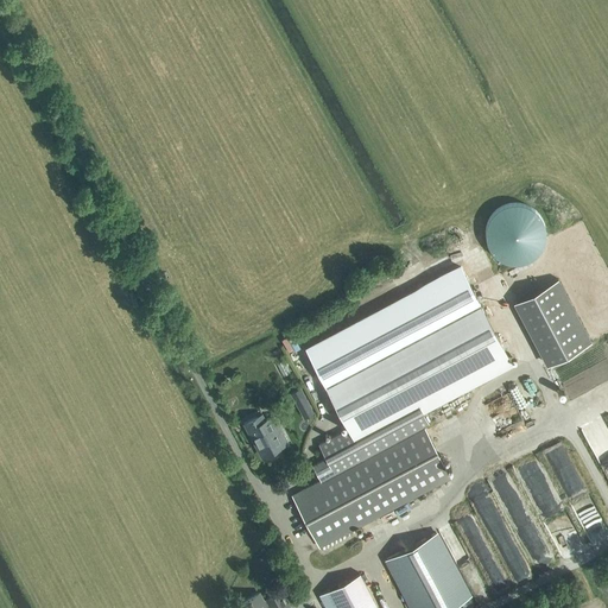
[(486,225),(486,234),(487,242),(491,249),(496,255),(504,260),(512,263),(520,263),(527,260),(534,257),(540,251),(544,245),(546,236),(546,227),(544,219),(539,210),(531,204),(523,201),(513,201),(504,203),(495,208),(489,215),(486,225)]
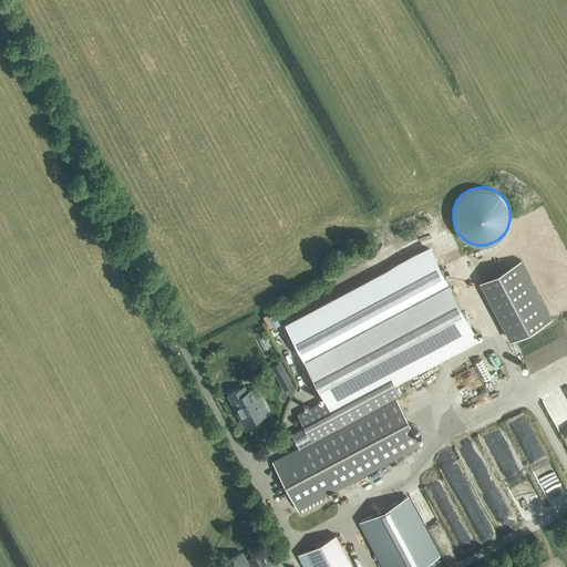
[(299,449),(272,461),(298,511),(422,447),(397,399),(402,397),(392,378),(476,336),(429,247),(288,321),(327,398),(297,413),(303,426),(290,433),(299,449)]
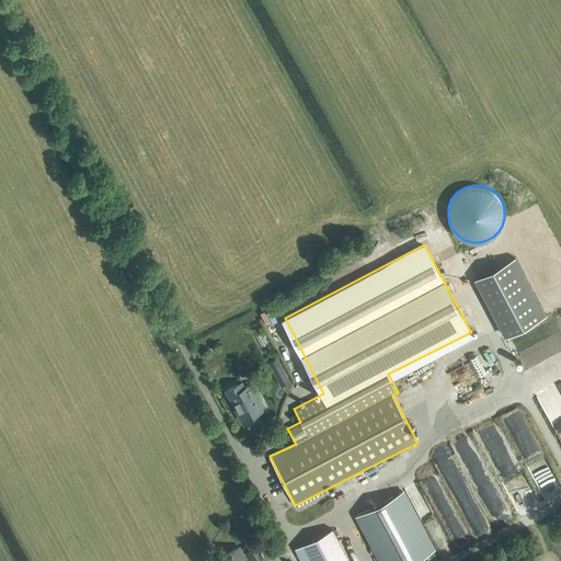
[(515,258),(476,278),(506,336),(546,316),(515,258)]
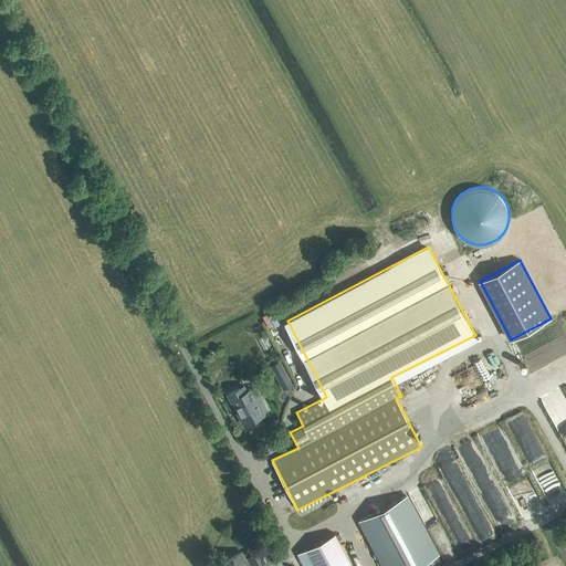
[(280,362),(271,367),(275,375),(284,369),(280,362)]
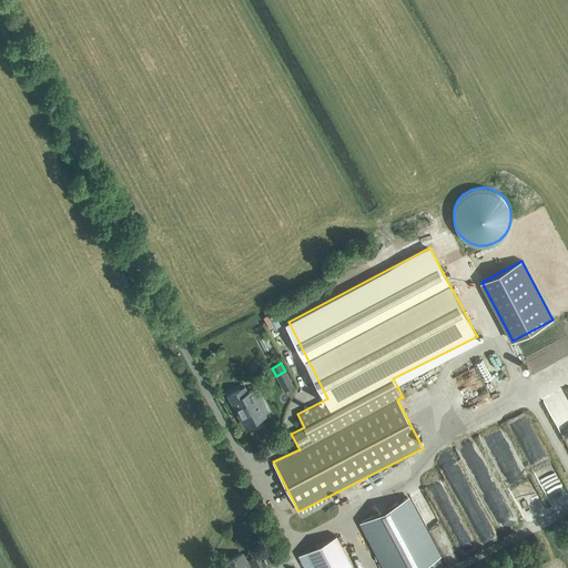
[(247,393),(244,387),(227,396),(235,409),(244,427),(266,415),(265,413),(267,412),(265,405),(256,388),(247,393)]
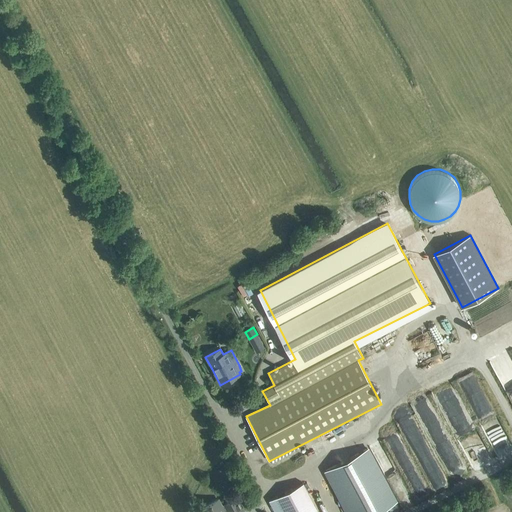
[(442,440),(448,437),(438,415),(426,421),(437,445),(443,442),(442,440)]
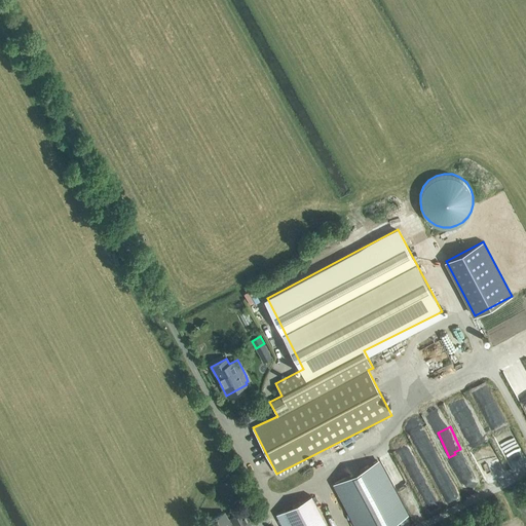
[(489,438),(477,442),(479,449),(484,448),(486,453),(493,451),(489,438)]
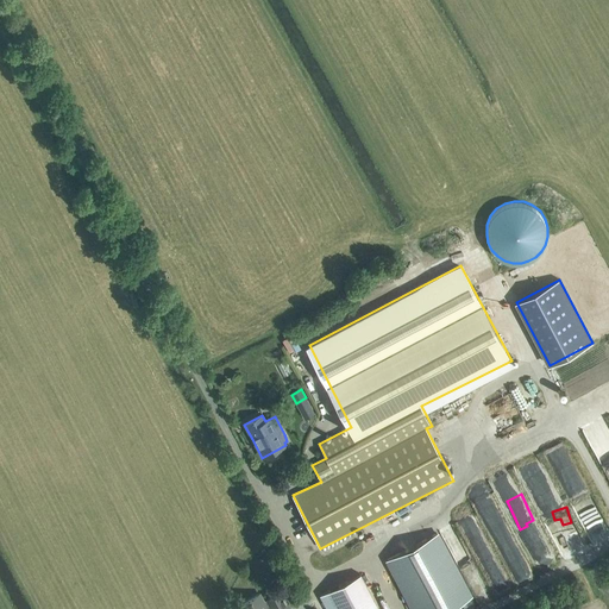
[(437,534),(387,560),(412,608),(449,608),(470,598),(437,534)]
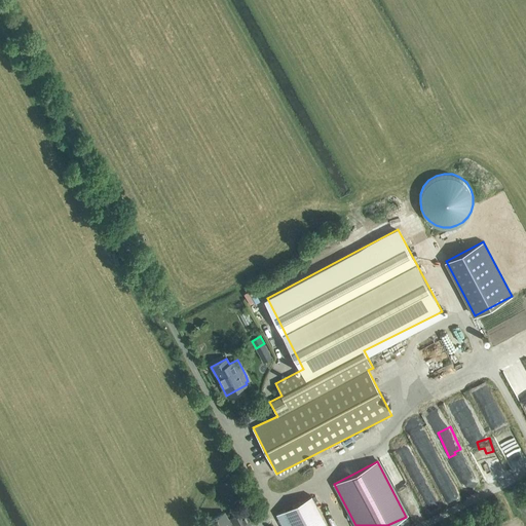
[(282,525),(290,525),(320,511),(311,495),(275,514),(282,525)]
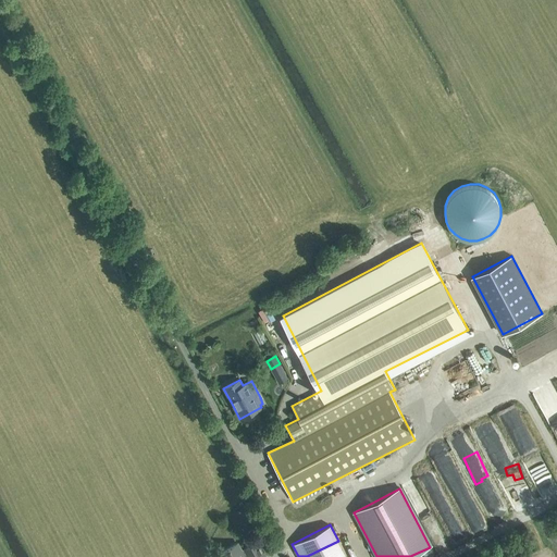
[(265,556),(258,541),(239,551),(236,543),(220,551),(222,556),(265,556)]
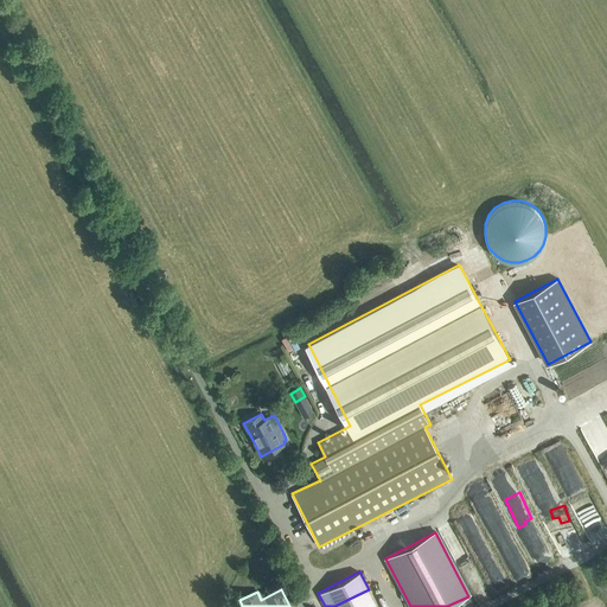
[(377,606),(369,589),(334,606),(377,606)]
